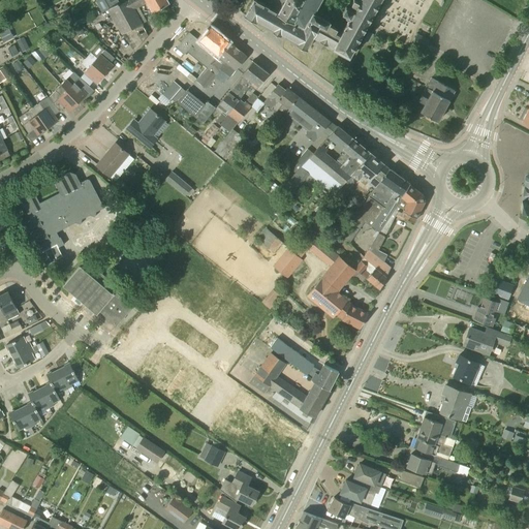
[(167,0),(131,0),(110,12),(123,37),(143,26),(135,11),(149,4),(153,12),(169,3),(167,0)]
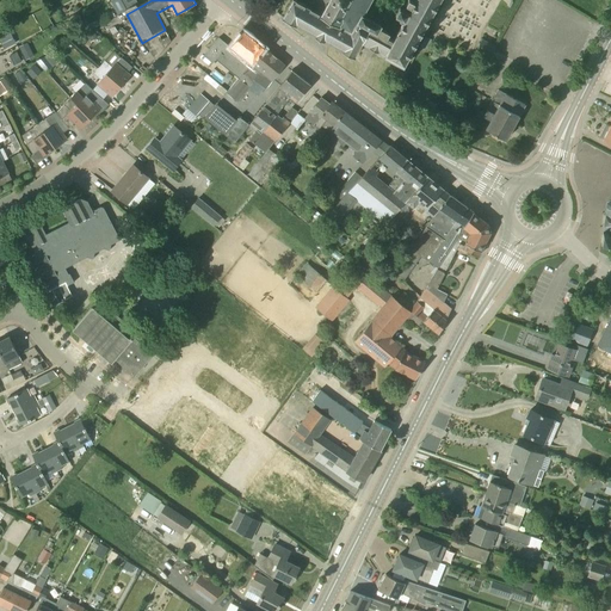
[(319,0),(320,0),(319,0),(312,0),(308,7),(294,0),(291,0),(283,18),(355,57),(363,43),(386,55),(384,56),(403,66),(409,56),(430,19),(431,19),(431,18),(430,18),(433,12),(434,12),(436,11),(434,10),(437,4),(439,5),(439,4),(438,2),(439,0),(319,0)]
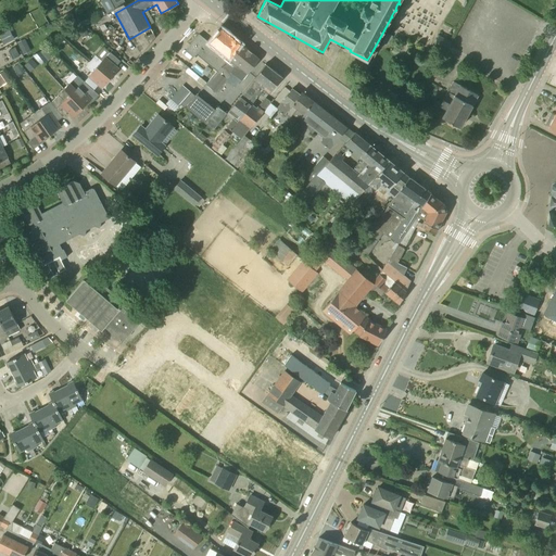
[(167,24),(161,13),(153,17),(162,30),(167,24)]
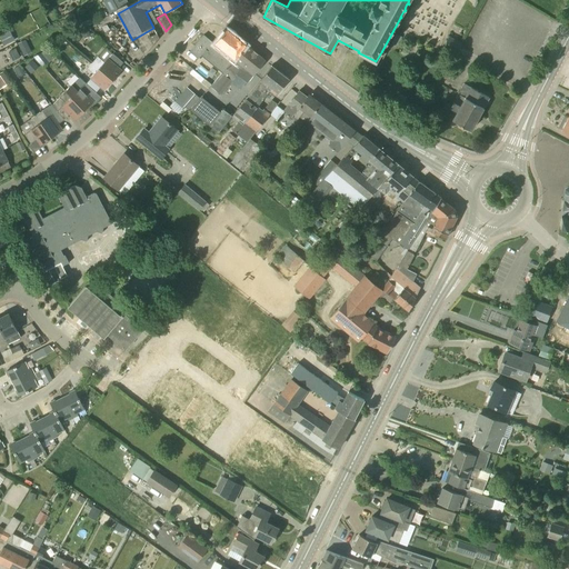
[(153,28),(132,40),(145,56),(159,38),(153,28)]
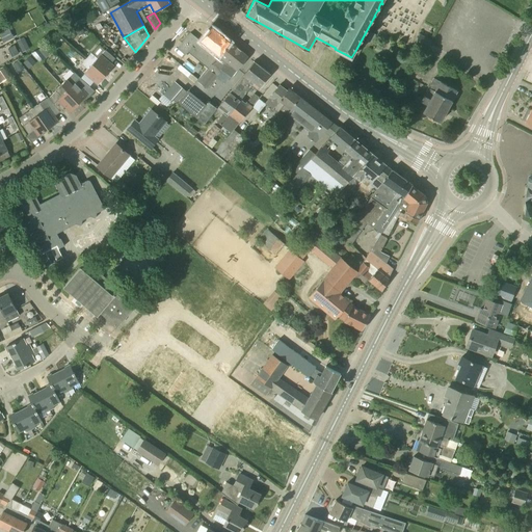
[(81,27),(76,30),(78,33),(80,36),(85,33),(81,27)]
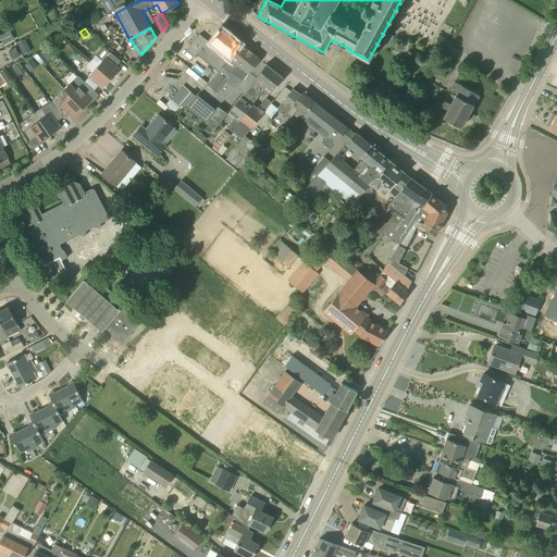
[(222,66),(240,44),(234,38),(222,28),(211,41),(210,42),(199,35),(186,50),(195,57),(197,54),(218,72),(222,66)]
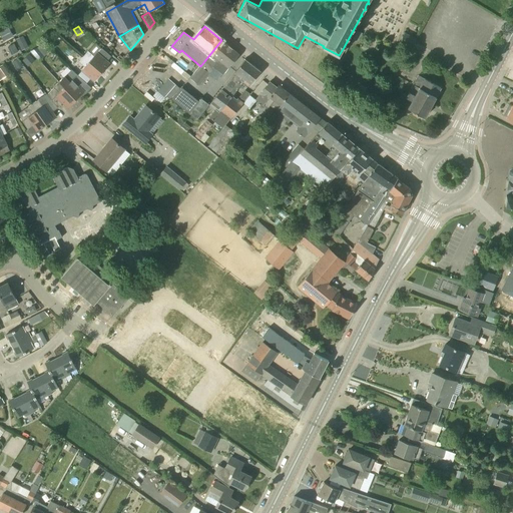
[(8,29),(1,32),(5,41),(12,37),(8,29)]
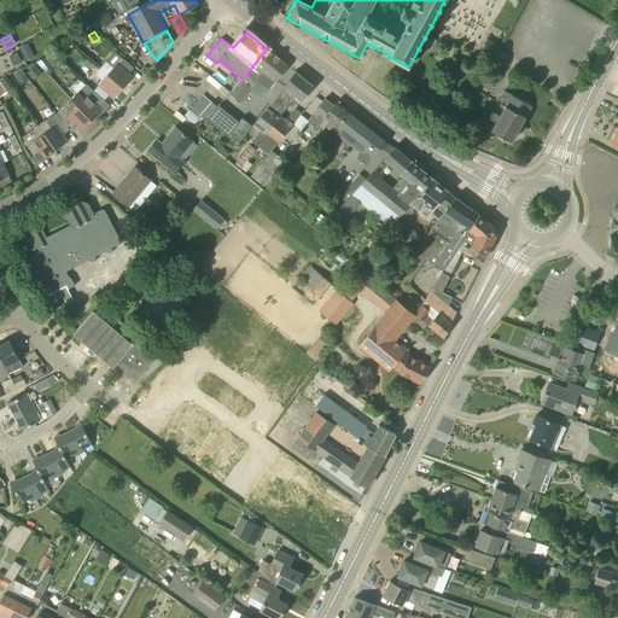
[(502,48),(488,40),(482,52),(495,59),(502,48)]
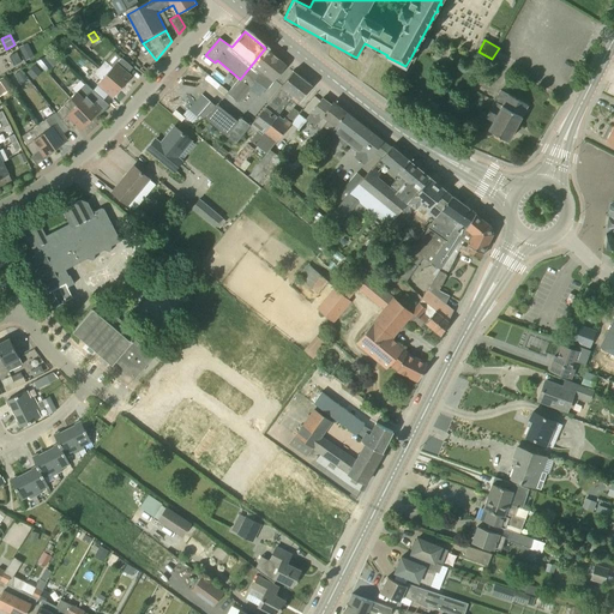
[(256,82),(266,89),(275,80),(287,65),(265,48),(245,73),(240,79),(251,88),(256,82)]
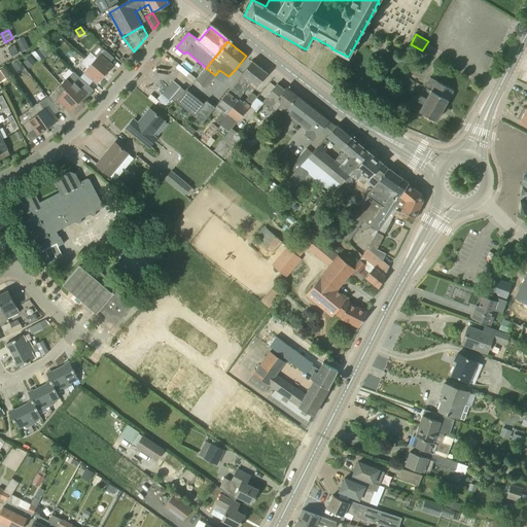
[(49,46),(55,53),(60,48),(55,42),(49,46)]
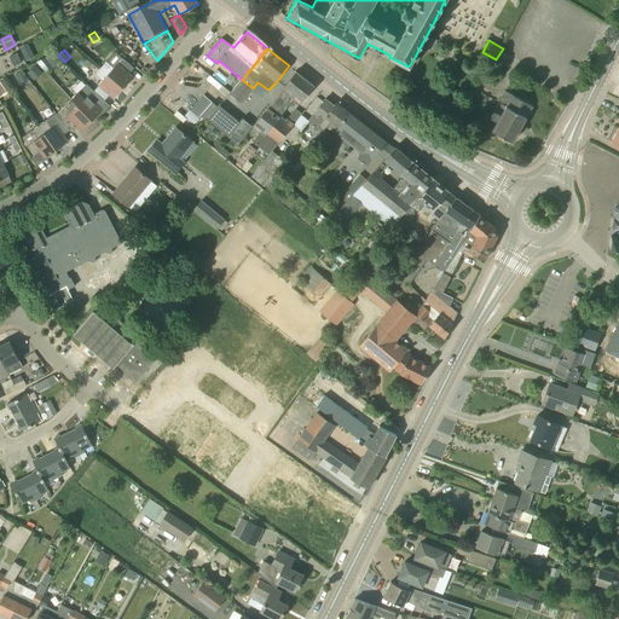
[(13,67),(22,63),(17,52),(9,56),(13,67)]
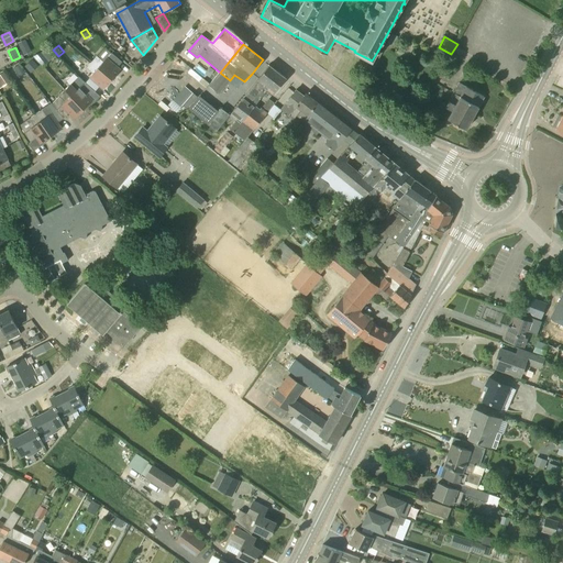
[(43,67),(48,62),(41,53),(33,56),(43,67)]
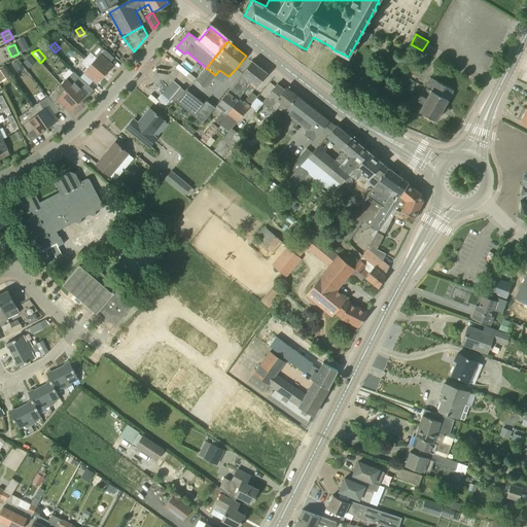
[(85,58),(105,74),(113,65),(104,58),(108,53),(104,49),(100,55),(100,54),(97,58),(91,53),(85,58)]
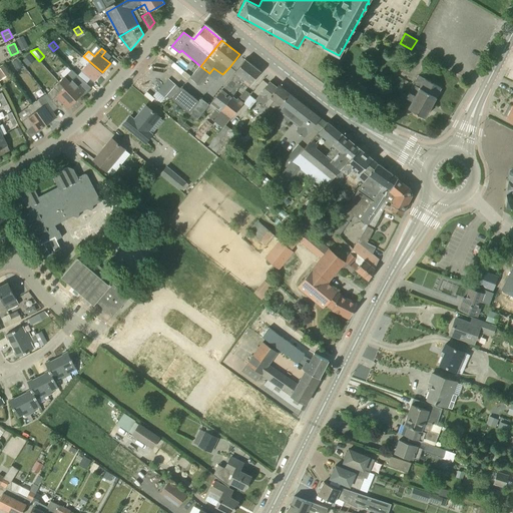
[(30,55),(23,60),(28,66),(35,60),(30,55)]
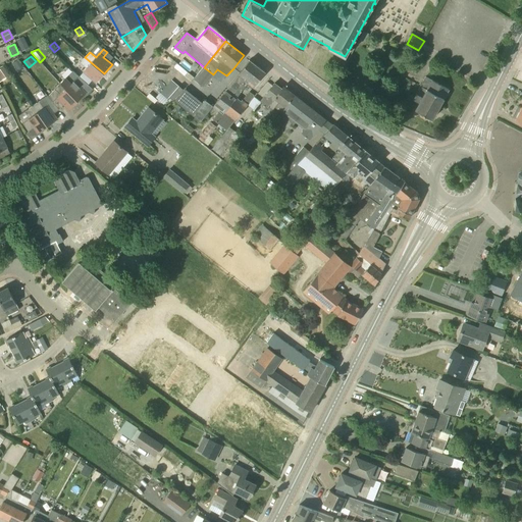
[(80,77),(83,81),(87,75),(96,83),(104,73),(85,57),(80,63),(86,68),(83,72),(84,72),(80,77)]
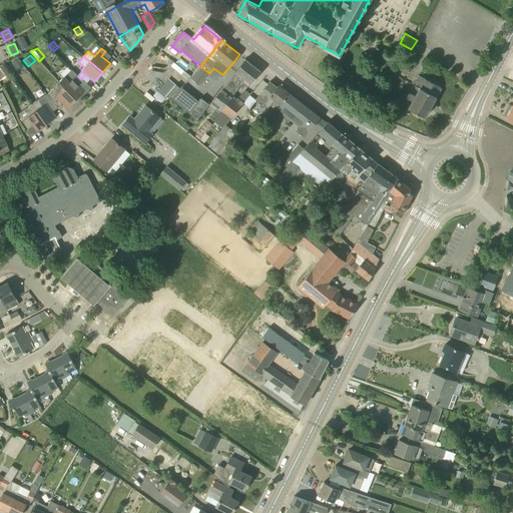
[(209,117),(223,128),(225,125),(243,103),(237,99),(235,100),(231,97),(244,80),(250,84),(262,71),(245,59),(209,104),(215,109),(209,117)]
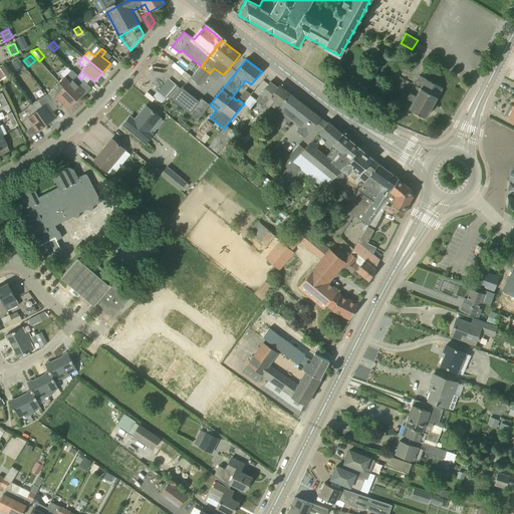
[(17,71),(23,67),(18,60),(12,63),(17,71)]
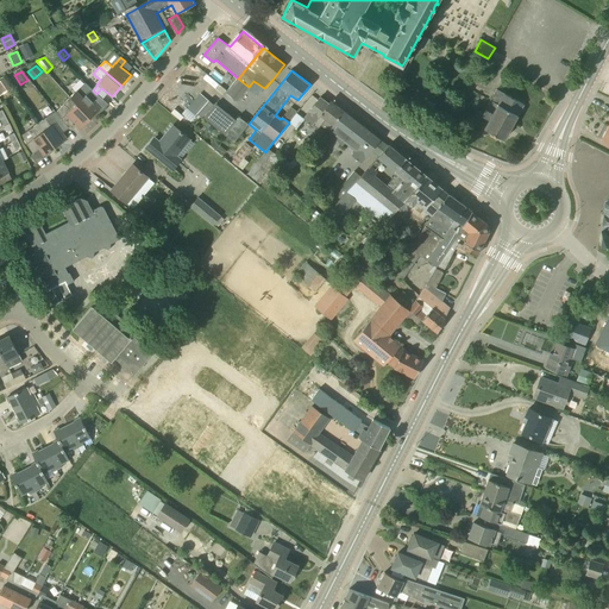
[(5,79),(0,81),(0,92),(10,86),(5,79)]
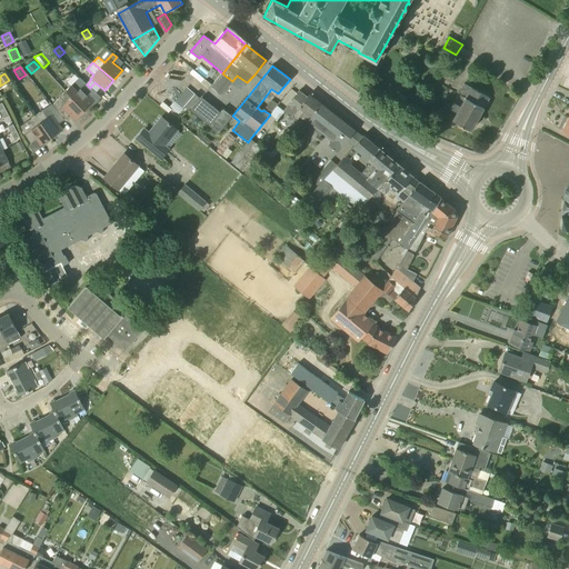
[(221,96),(232,81),(222,73),(212,86),(211,87),(221,96)]
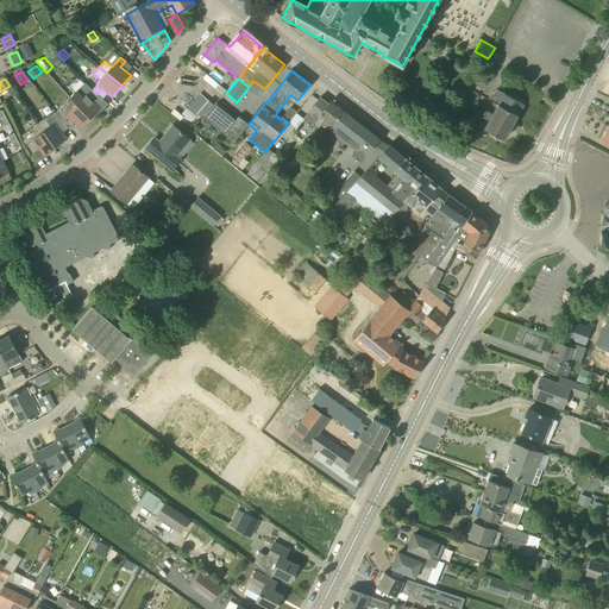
[(70,98),(90,119),(101,108),(95,102),(100,98),(96,94),(93,90),(85,82),(70,98)]
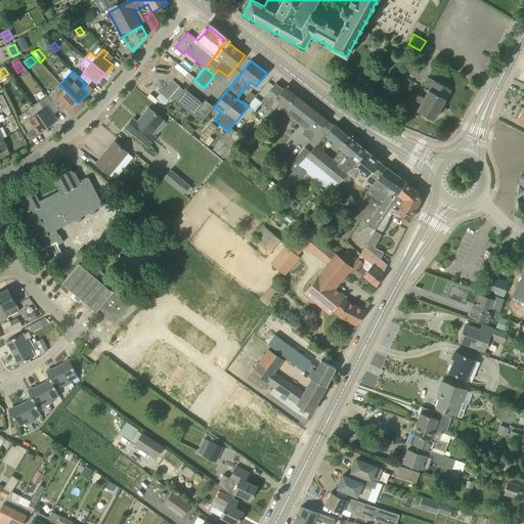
[(168,76),(169,77),(162,85),(163,86),(158,92),(169,102),(175,95),(177,98),(184,90),(181,88),(186,82),(174,71),(172,73),(171,72),(168,76)]
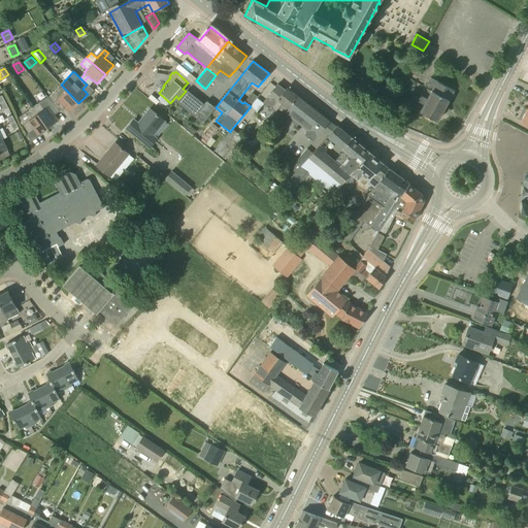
[(418,100),(424,104),(420,111),(426,116),(425,118),(430,121),(431,118),(437,121),(454,91),(430,77),(425,87),(431,91),(427,98),(421,95),(418,100)]
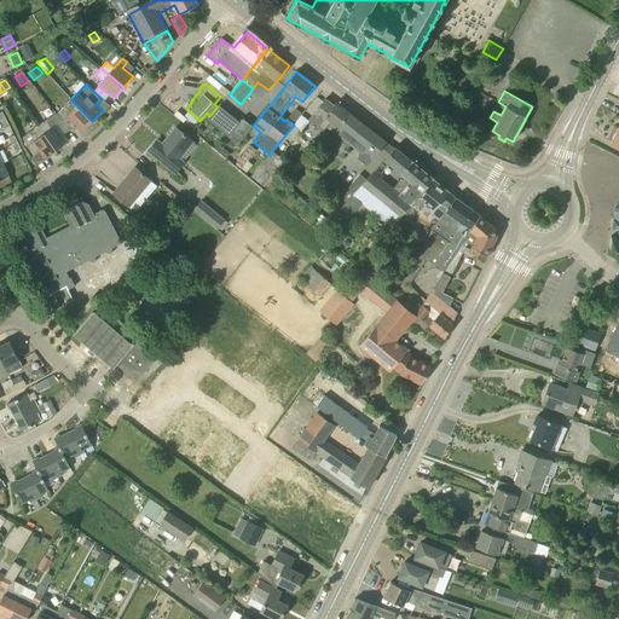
[(63,122),(67,126),(70,131),(76,125),(81,131),(92,121),(71,99),(64,105),(65,105),(57,115),(63,122)]
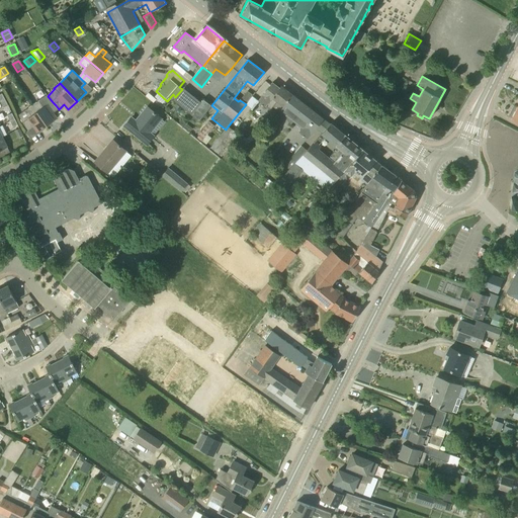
[(272,83),(258,101),(259,101),(262,104),(260,106),(265,110),(266,108),(281,89),(279,88),(272,83)]
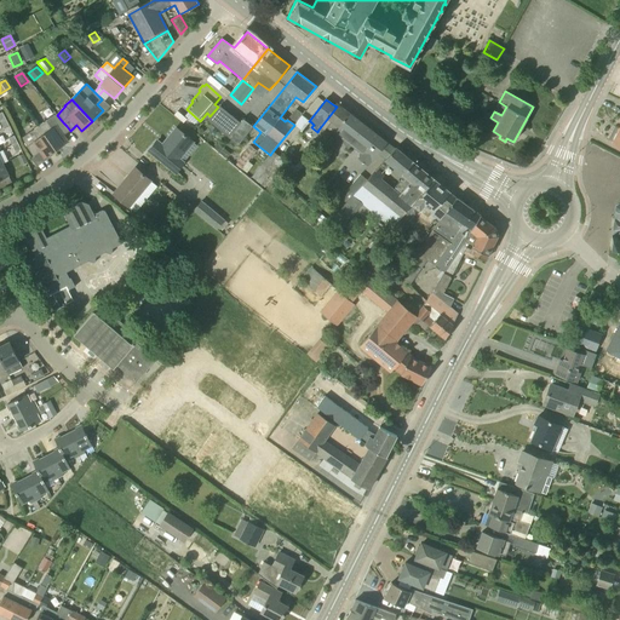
[(323,133),(332,122),(339,127),(350,113),(337,103),(334,105),(337,107),(319,130),(323,133)]
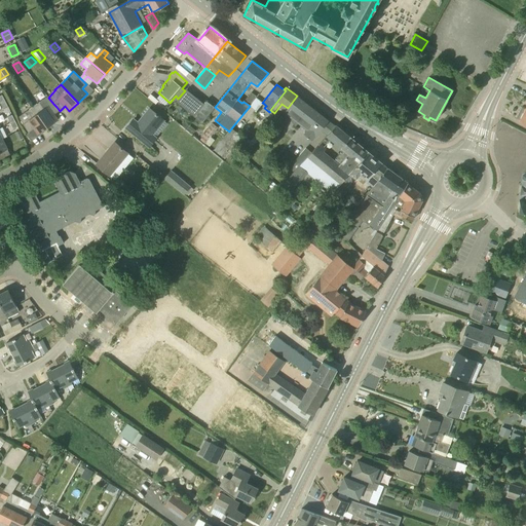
[(178,99),(176,102),(201,123),(215,108),(207,101),(203,104),(186,89),(185,90),(178,99)]
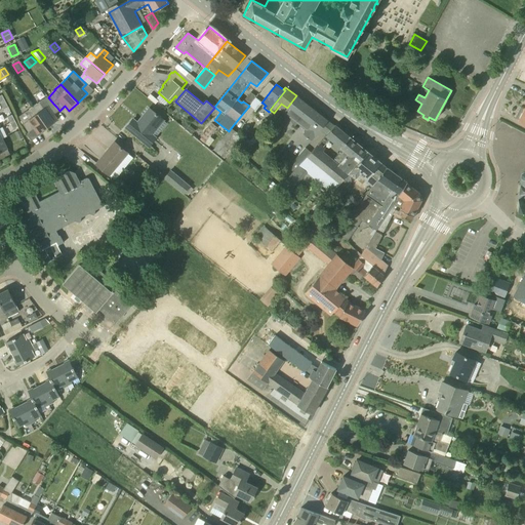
[(296,95),(287,108),(284,112),(307,130),(304,134),(311,139),(314,135),(315,136),(327,120),(296,95)]
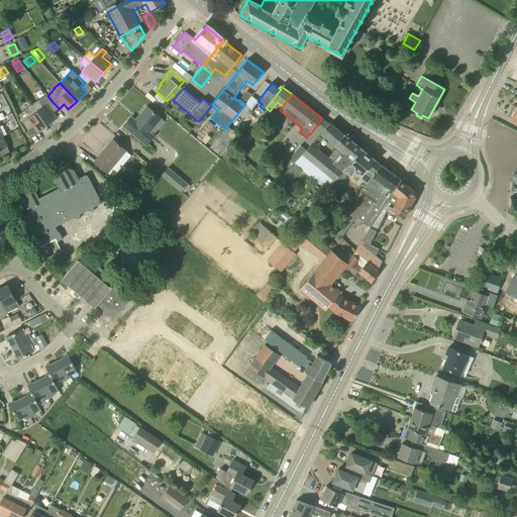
[(32,105),(46,125),(57,118),(50,109),(56,105),(53,102),(47,96),(46,95),(32,105)]
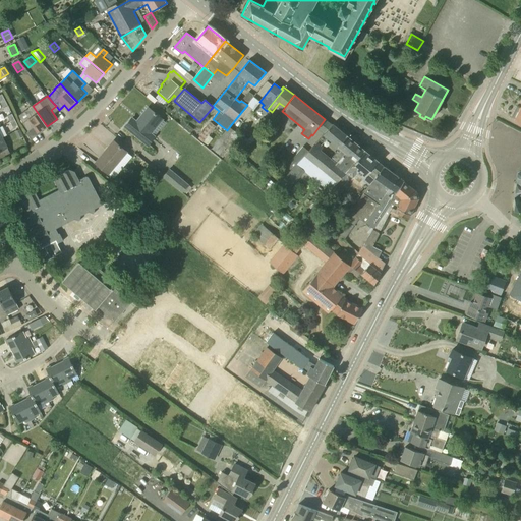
[(253,110),(261,102),(259,102),(253,97),(247,105),(253,110)]
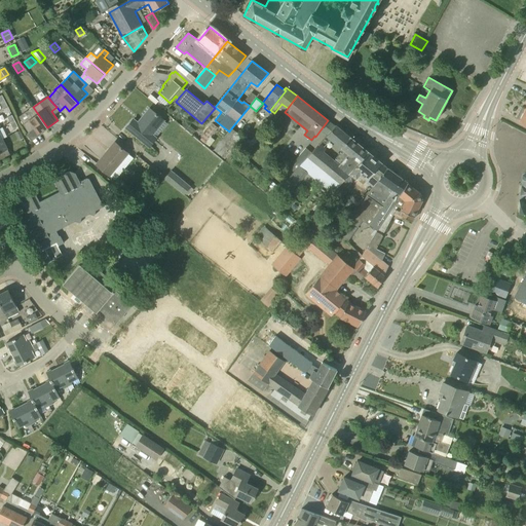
[(38,135),(47,127),(33,107),(19,117),(23,124),(29,133),(34,129),(38,135)]
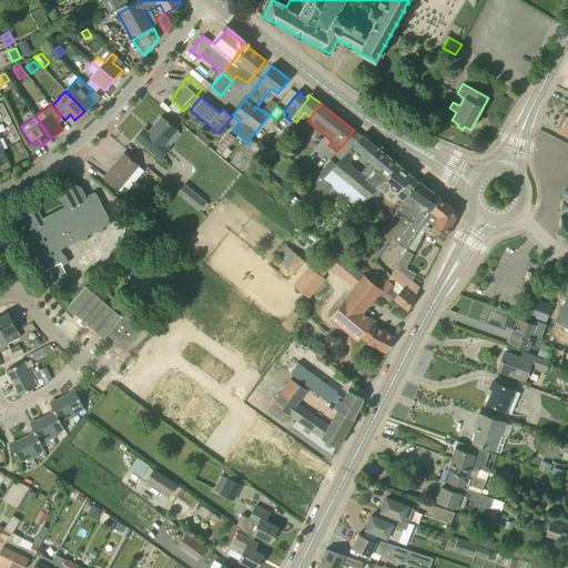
[(137,139),(161,159),(169,149),(162,144),(175,129),(161,118),(153,128),(154,129),(150,134),(144,129),(137,139)]
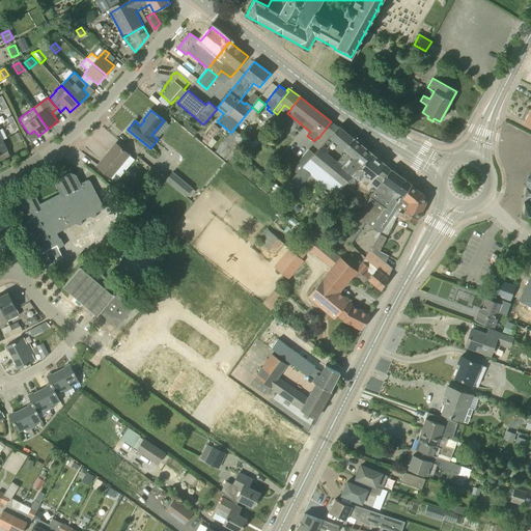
[(220,129),(215,124),(202,141),(207,145),(220,129)]
